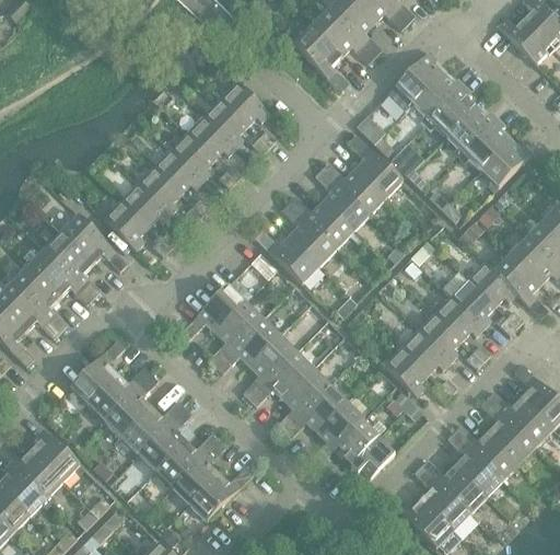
[(337,0),(327,11),(374,57),(382,50),(364,33),(374,23),(349,0),(337,0)]
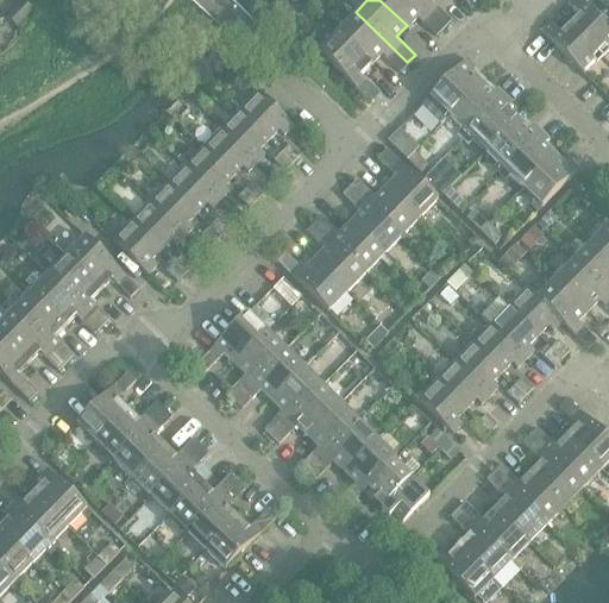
[(380,0),(407,25),(418,14),(435,32),(444,25),(416,0),(380,0)]
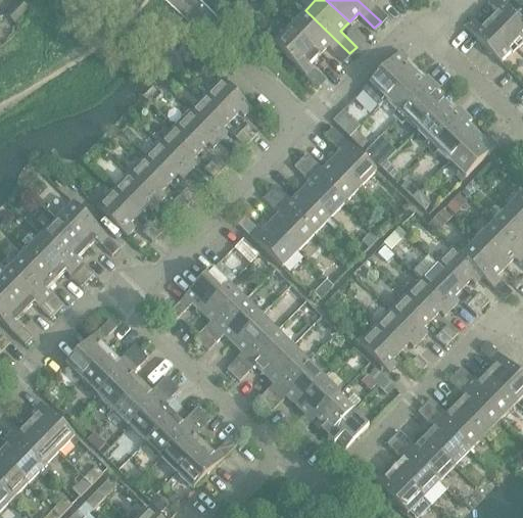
[(358,0),(381,21),(387,15),(372,0),(358,0)]
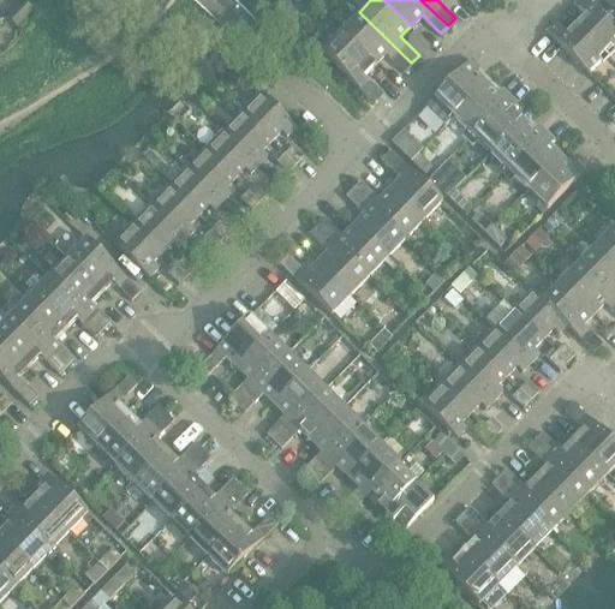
[(574,0),(573,1),(589,16),(579,25),(607,52),(614,42),(614,25),(593,4),(590,0),(574,0)]
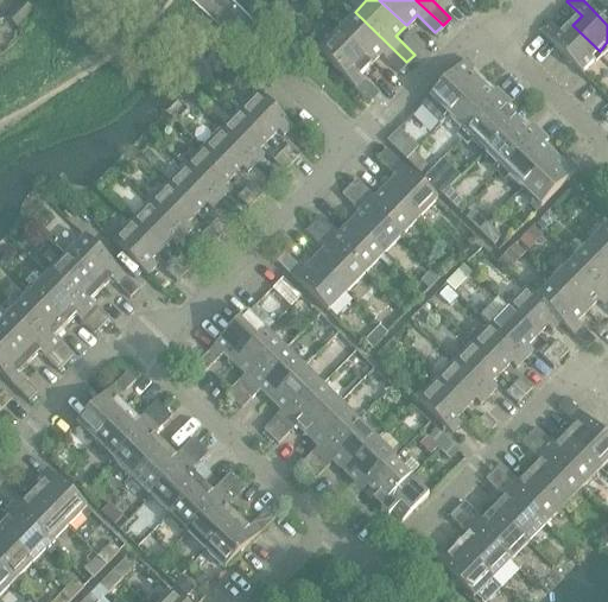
[(607,25),(607,10),(597,0),(590,0),(587,4),(607,25)]
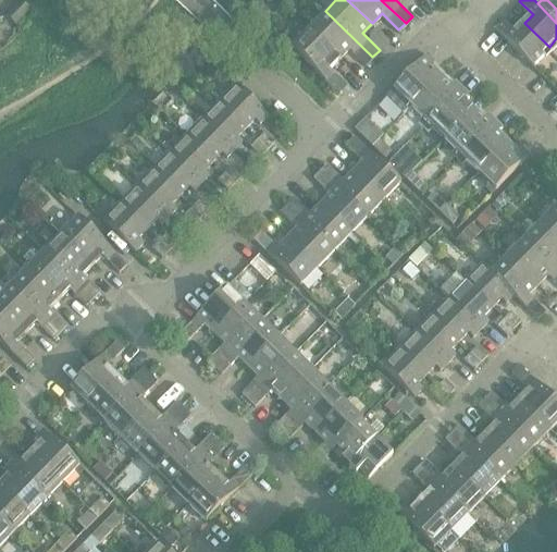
[(16,3),(7,12),(15,20),(29,7),(25,1),(16,3)]
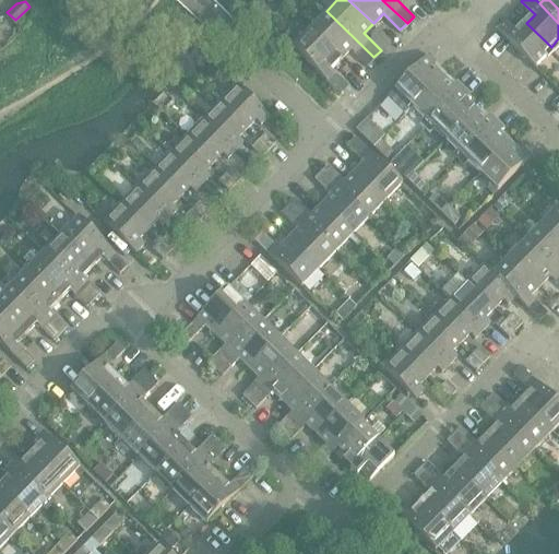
[(326,11),(310,27),(341,57),(351,47),(367,63),(373,57),(326,11)]
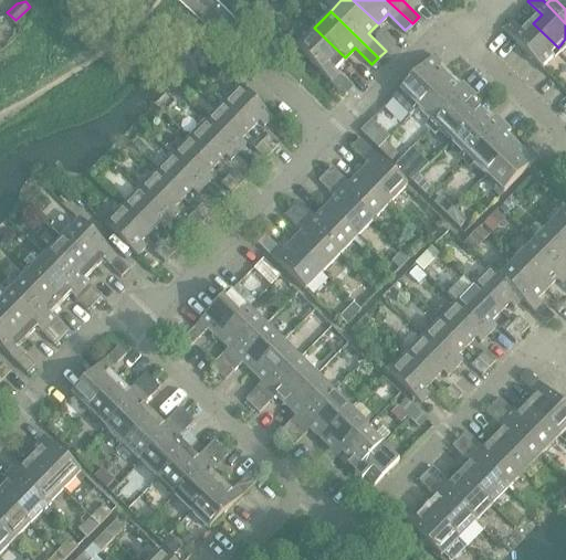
[(503,24),(502,27),(542,65),(558,48),(533,23),(524,32),(510,18),(503,25),(503,24)]
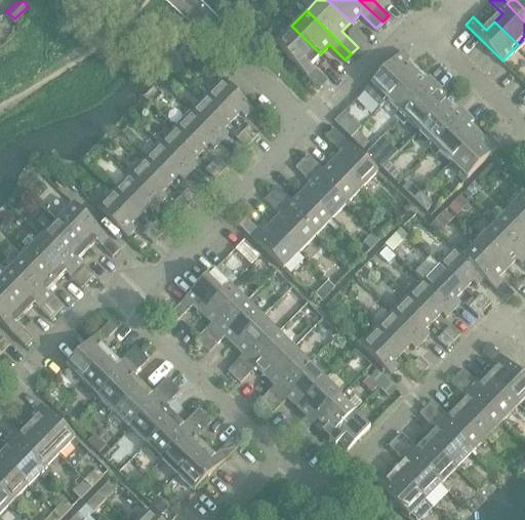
[(291,26),(275,42),(320,86),(327,78),(311,63),(320,53),(291,26)]
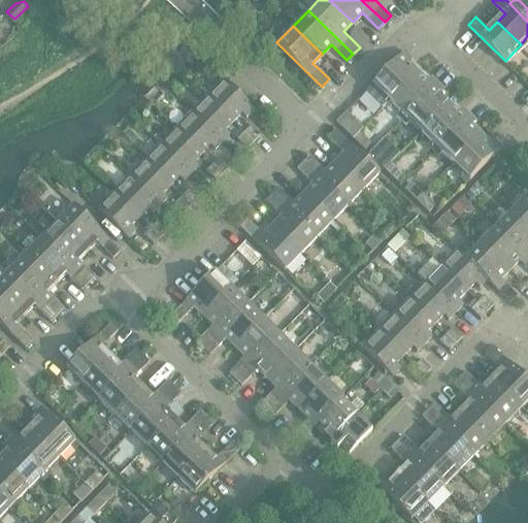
[(404,48),(365,89),(383,105),(390,98),(389,98),(417,69),(407,60),(411,56),(404,48)]
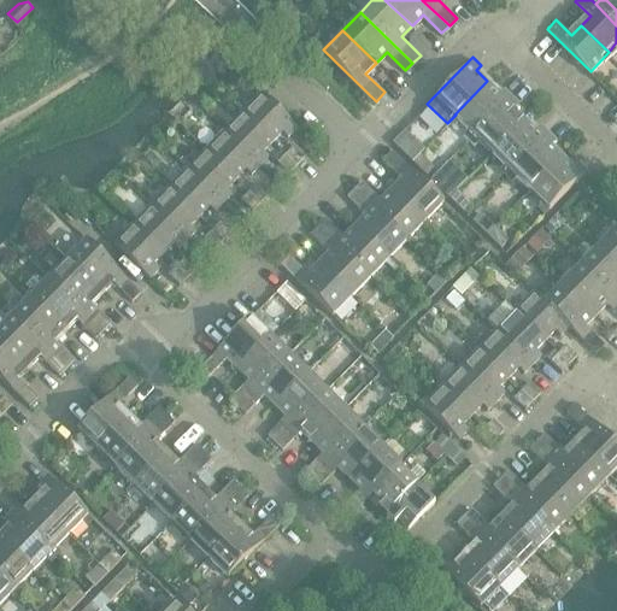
[(456,115),(468,128),(463,133),(469,137),(511,94),(504,87),(498,92),(487,81),(454,115),(456,115)]
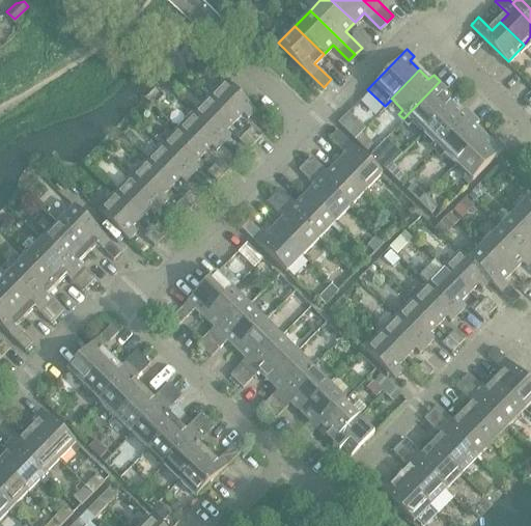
[(208,94),(234,119),(243,111),(247,115),(255,107),(225,78),(208,94)]
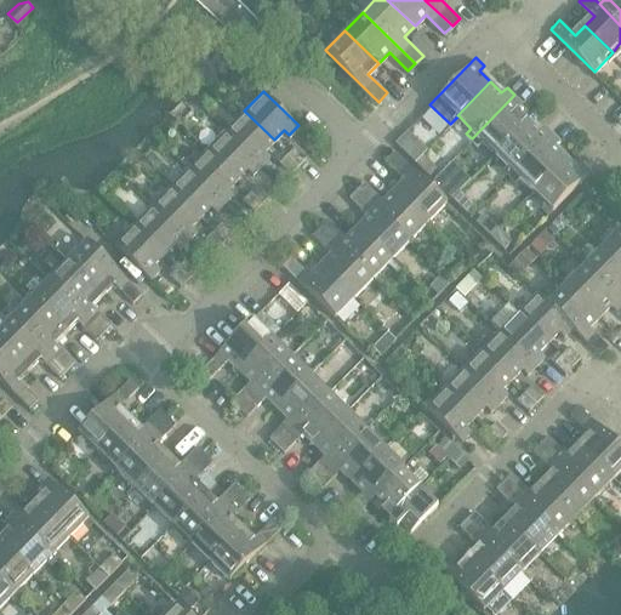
[(528,118),(517,107),(522,102),(514,95),(472,138),(477,143),(482,138),(495,152),(528,118)]
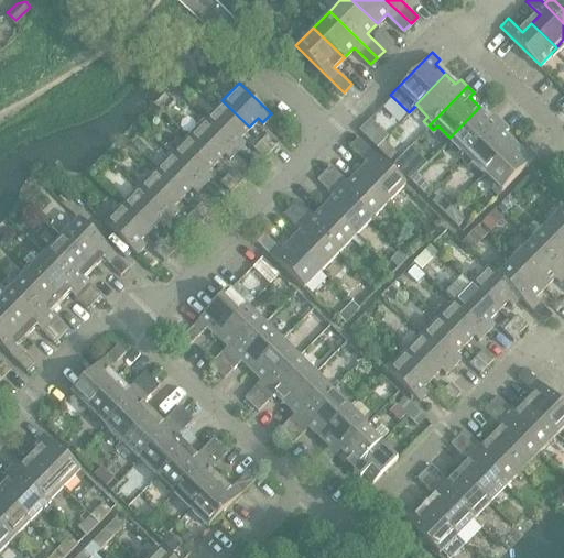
[(221,100),(205,117),(237,149),(245,141),(240,135),(249,127),(221,100)]
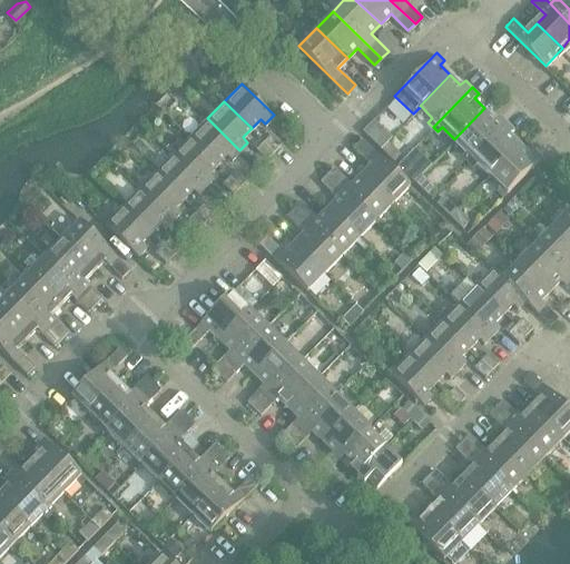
[(467,151),(462,156),(467,160),(507,120),(500,114),(494,118),(484,108),(454,139),(467,151)]
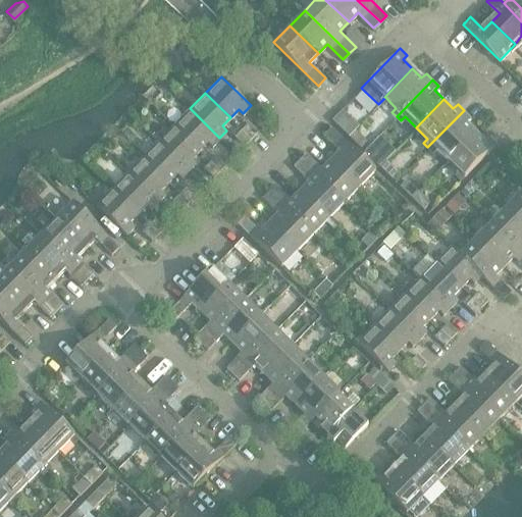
[(343,107),(332,117),(349,134),(355,127),(359,123),(343,107)]
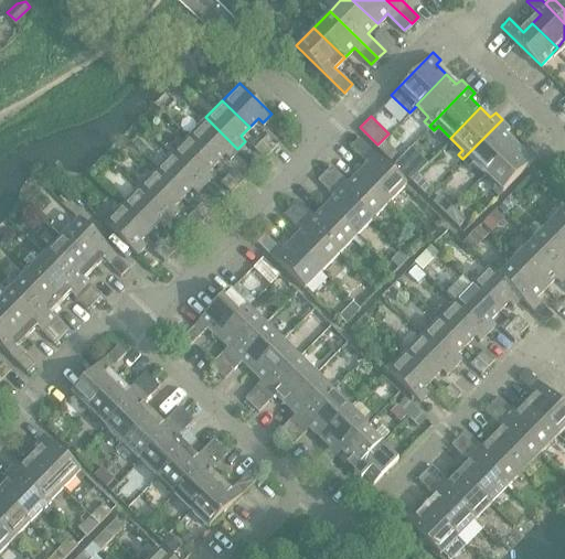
[(205,117),(189,135),(216,161),(225,152),(230,157),(237,149),(205,117)]
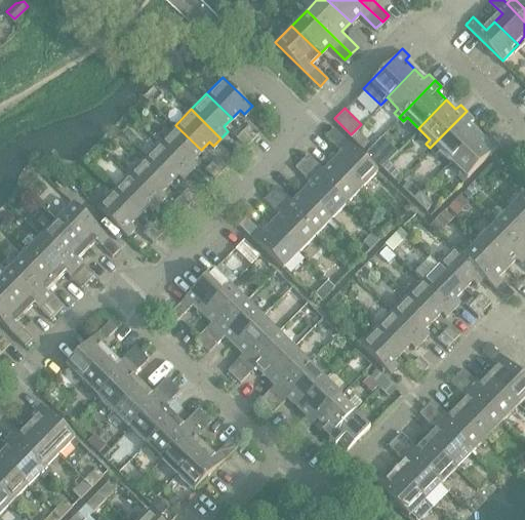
[(478,131),(469,122),(473,117),(467,111),(430,148),(435,152),(439,148),(450,159),(478,131)]
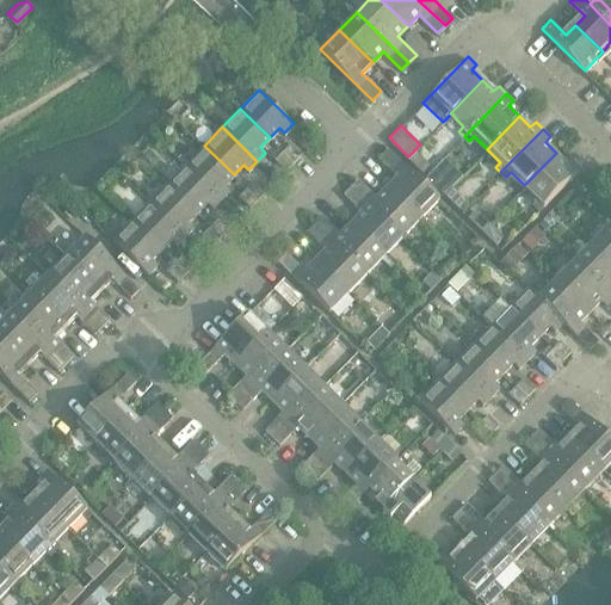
[(290,142),(282,149),(294,160),(301,153),(290,142)]
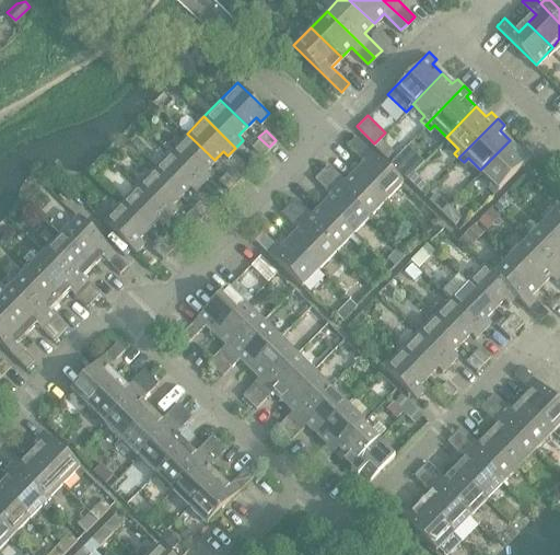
[(210,174),(206,169),(214,160),(187,134),(170,150),(202,182),(210,174)]
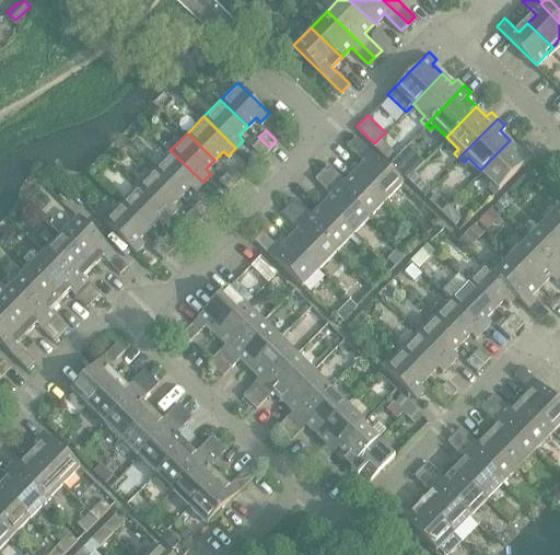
[(364,159),(356,169),(385,198),(403,181),(356,135),(348,142),(364,159)]
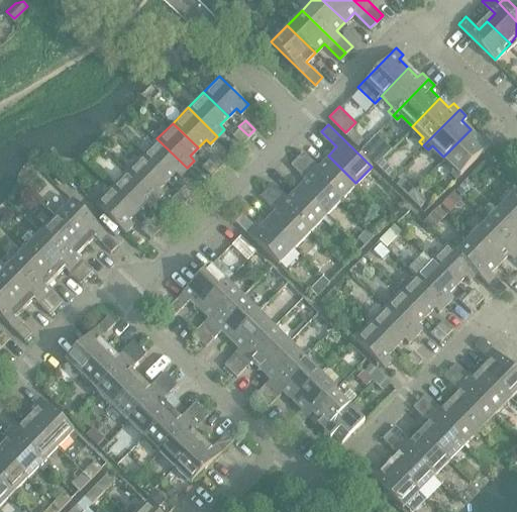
[(238,126),(232,133),(241,142),(248,135),(238,126)]
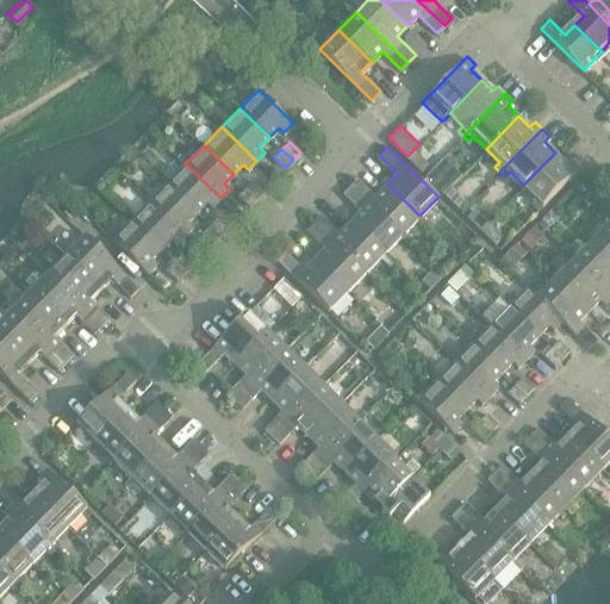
[(415,149),(408,156),(421,170),(428,162),(415,149)]
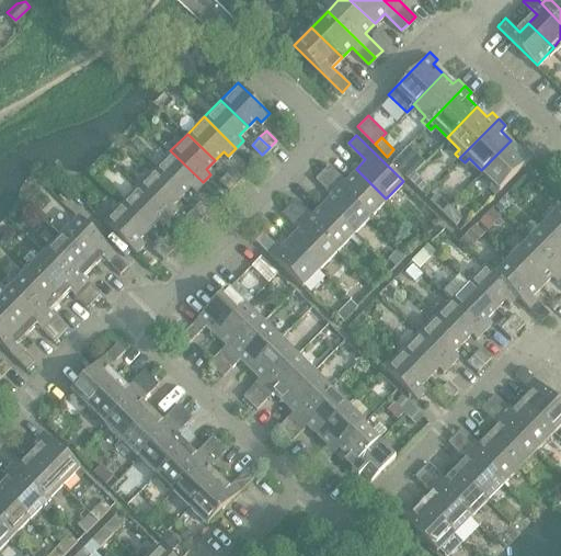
[(481,170),(493,182),(489,186),(494,192),(534,152),(525,145),(521,149),(511,140),(481,170)]
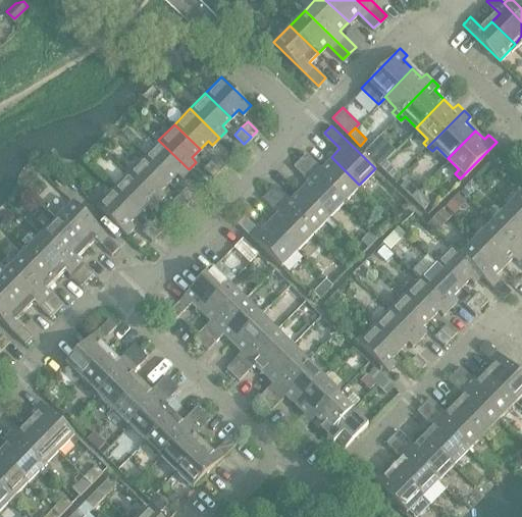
[(158,140),(143,156),(168,181),(177,172),(181,176),(189,169),(158,140)]
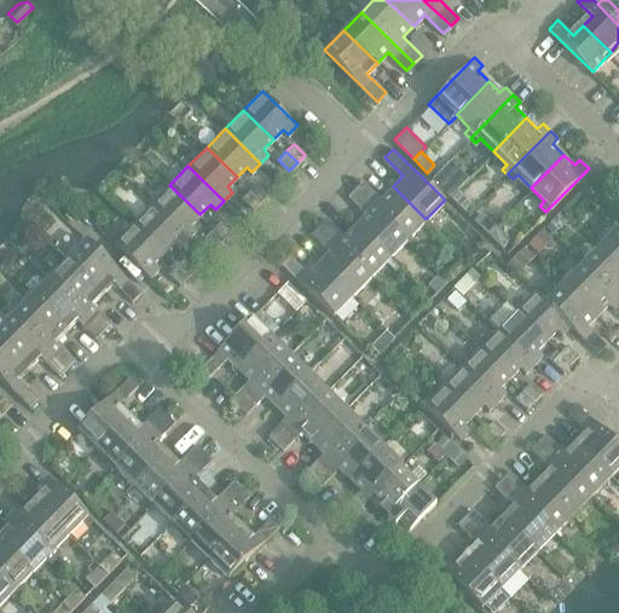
[(444,174),(437,181),(450,195),(458,188),(444,174)]
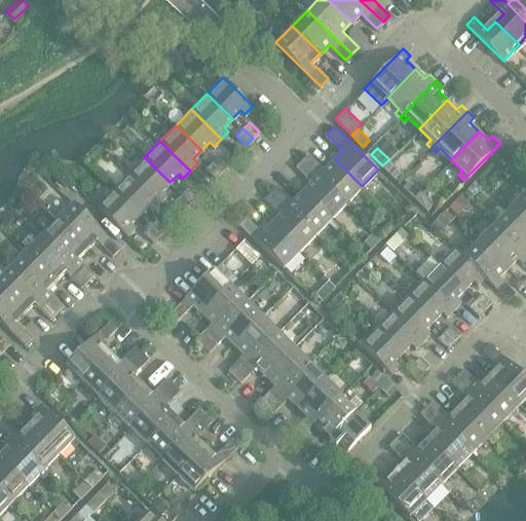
[(308,152),(302,159),(346,202),(362,186),(334,158),(325,169),(308,152)]
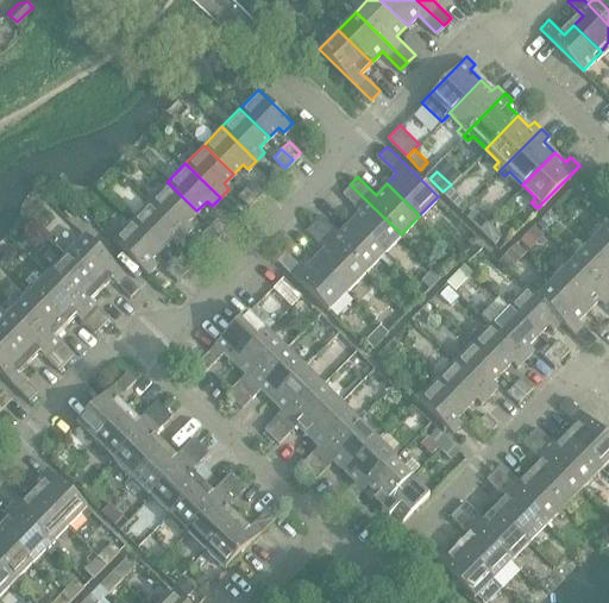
[(253,178),(245,186),(257,196),(264,189),(253,178)]
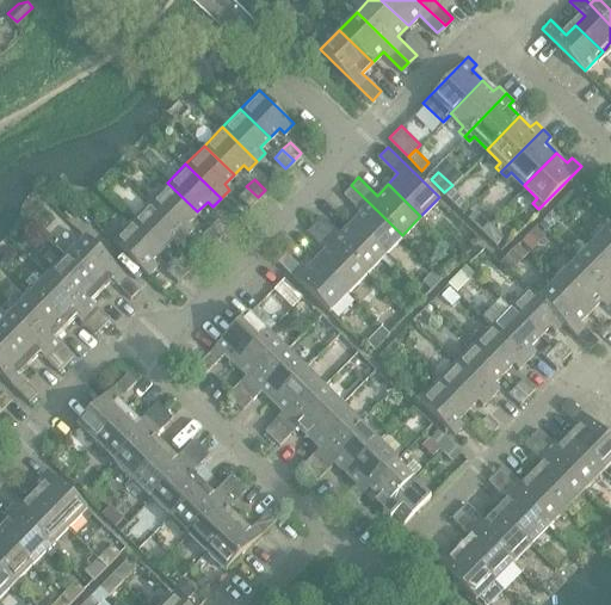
[(167,183),(149,201),(184,235),(193,226),(187,221),(197,211),(167,183)]
